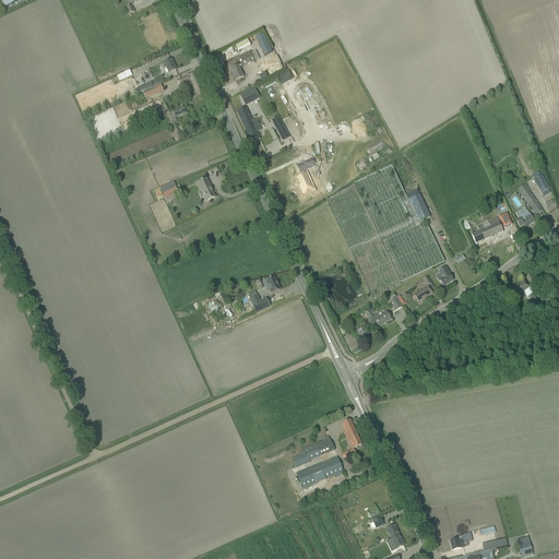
[(126,9),(129,15),(134,12),(132,6),(126,9)]
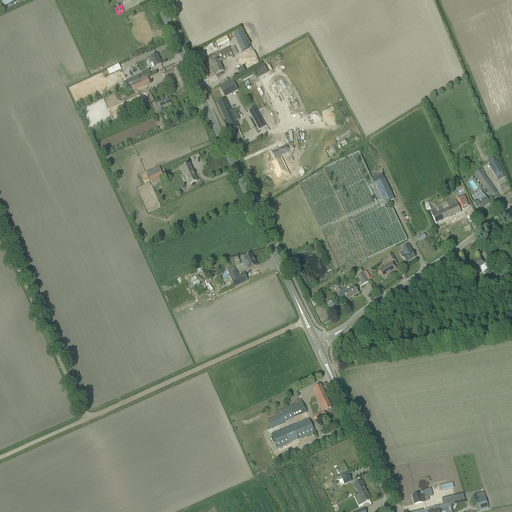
[(239,31),(231,35),(248,71),(256,67),(239,31)]
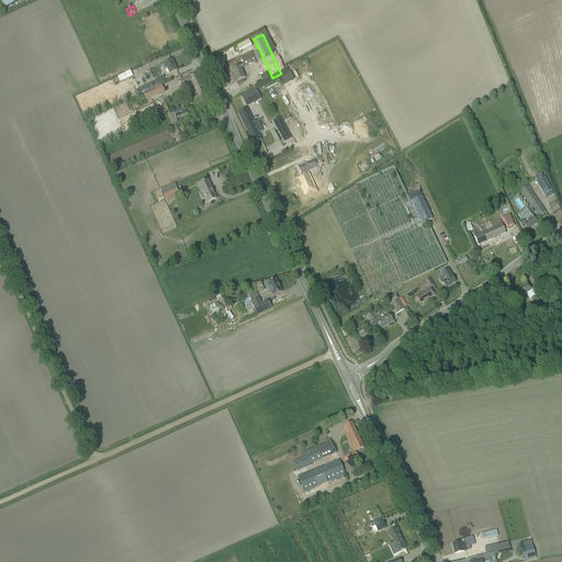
[(239,52),(251,46),(249,41),(237,45),(239,52)]
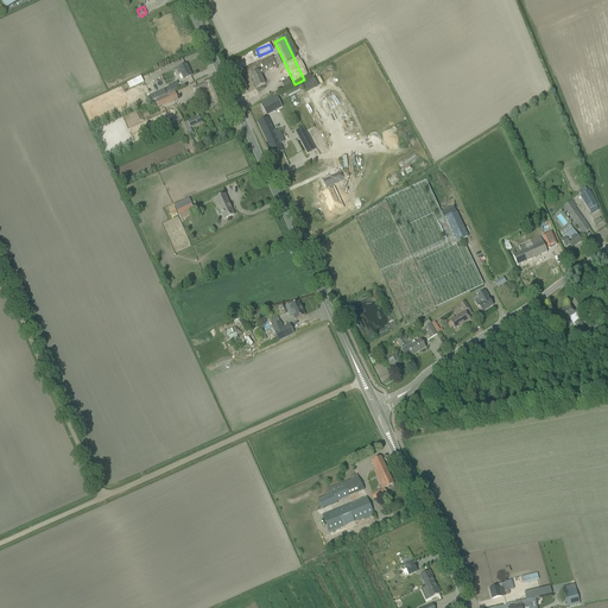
[(264,69),(251,75),(257,89),(265,84),(261,75),(277,67),(273,58),(272,57),(260,63),(264,69)]
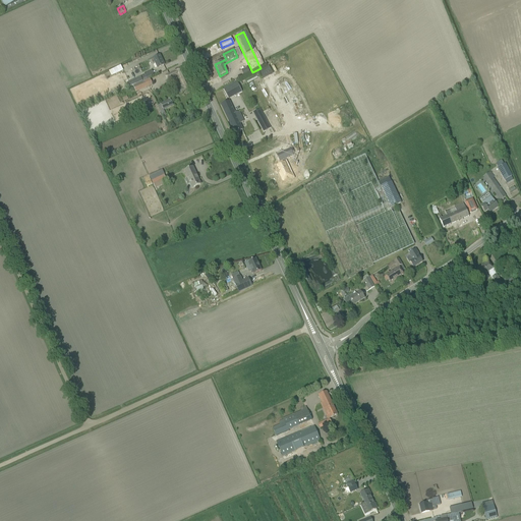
[(155,63),(158,68),(165,65),(160,56),(153,59),(154,59),(150,61),(149,61),(150,62),(152,65),(155,63)]
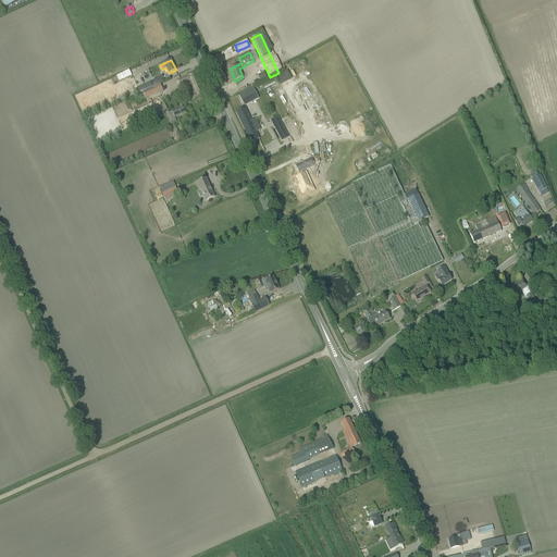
[(128,70),(115,76),(119,82),(132,75),(128,70)]
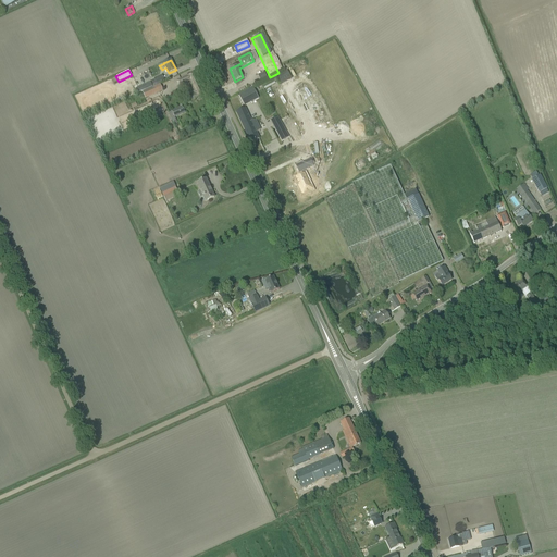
[(187,75),(176,81),(178,86),(183,84),(189,81),(192,87),(195,94),(189,97),(192,101),(198,98),(205,95),(199,84),(194,72),(187,75)]
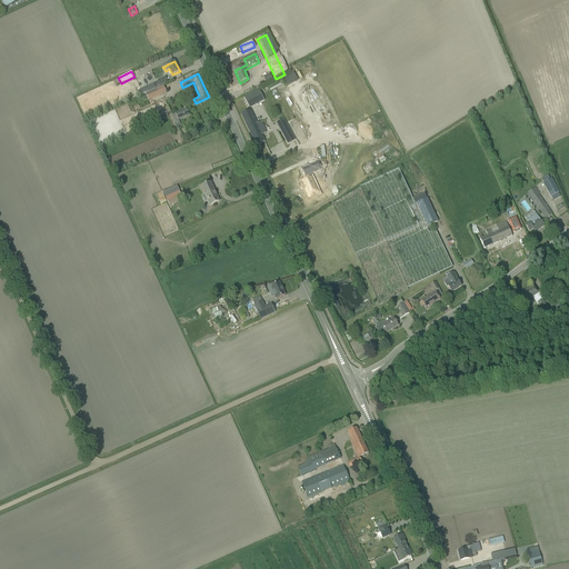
[(307,75),(280,89),(307,138),(333,123),(307,75)]
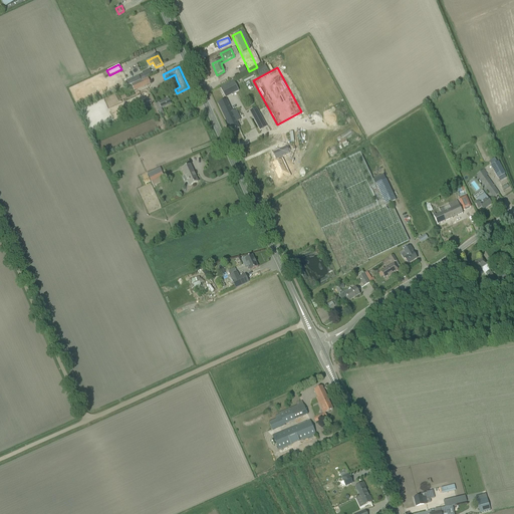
[(141,76),(142,80),(145,78),(145,77),(152,73),(150,69),(143,72),(143,74),(141,76)]
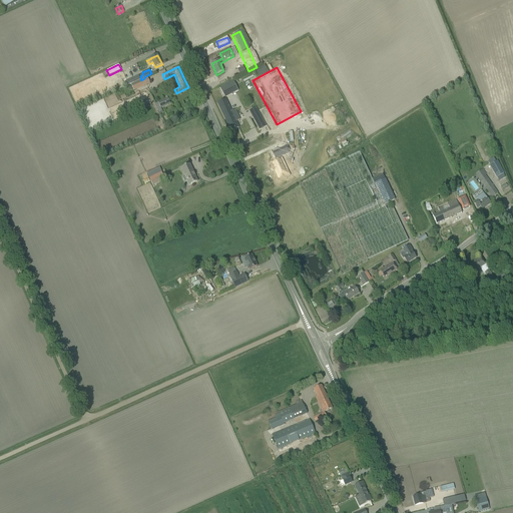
[(147,78),(131,85),(132,87),(133,89),(134,90),(150,83),(147,78)]
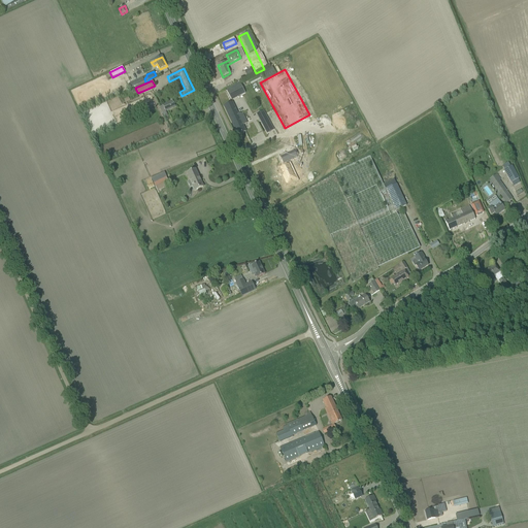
[(227,91),(230,96),(242,89),(239,84),(227,91)]
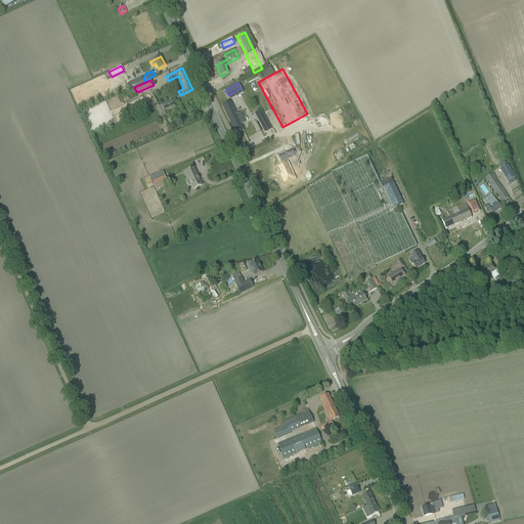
[(124,105),(131,101),(128,96),(122,99),(124,102),(123,103),(124,105)]
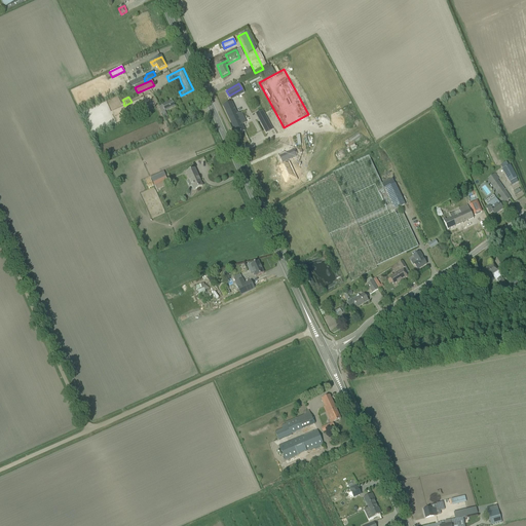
[(162,105),(165,111),(175,107),(172,100),(162,105)]
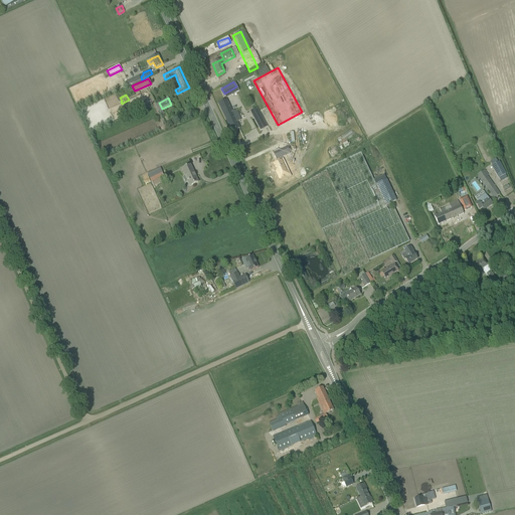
[(218,104),(232,133),(239,129),(237,123),(241,121),(236,110),(232,112),(227,100),(218,104)]
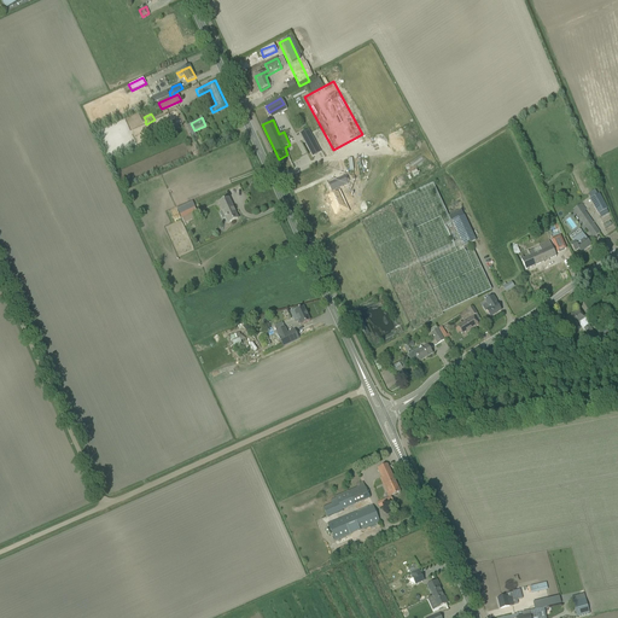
[(301,134),(313,156),(321,152),(309,129),(301,134)]
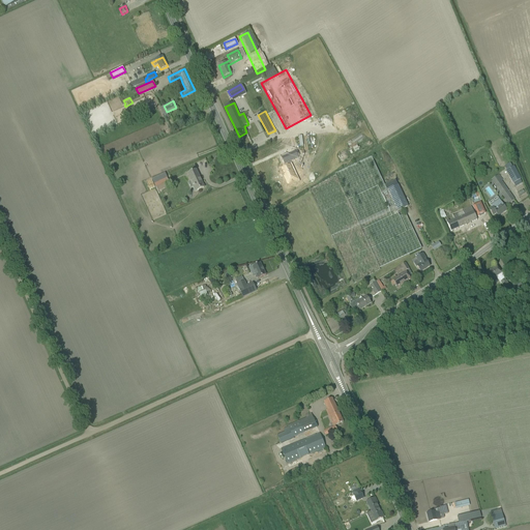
[(286,168),(282,170),(288,184),(297,180),(291,166),(290,166),(289,163),(298,158),(295,151),(282,158),(284,165),(285,165),(286,168)]
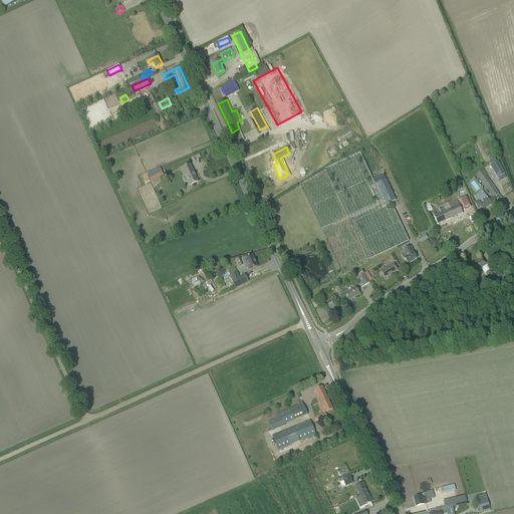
[(301,185),(343,276),(368,262),(368,260),(409,241),(392,203),(396,201),(383,175),(373,180),(360,153),(325,169),(326,171),(301,185)]
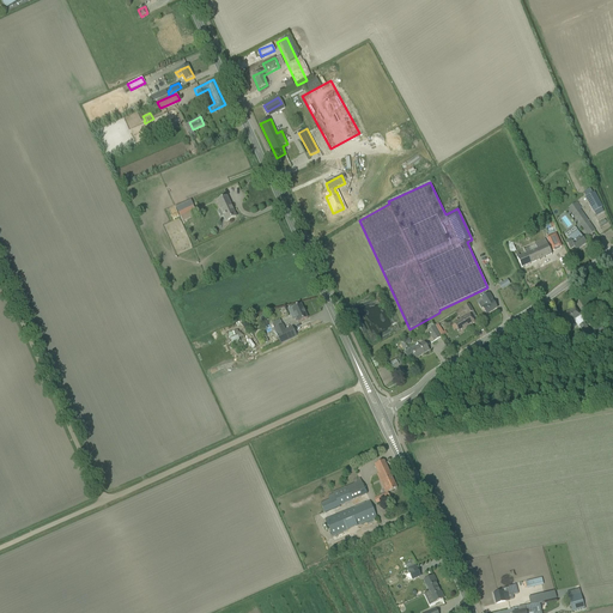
[(588,202),(593,212),(601,207),(594,194),(586,198),(588,202)]
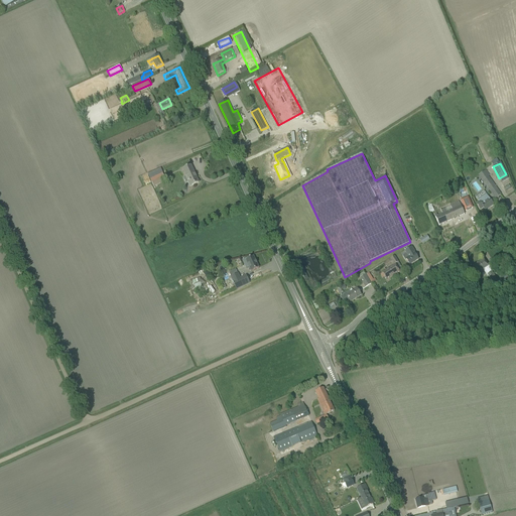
[(182,169),(190,186),(199,182),(191,166),(182,169)]
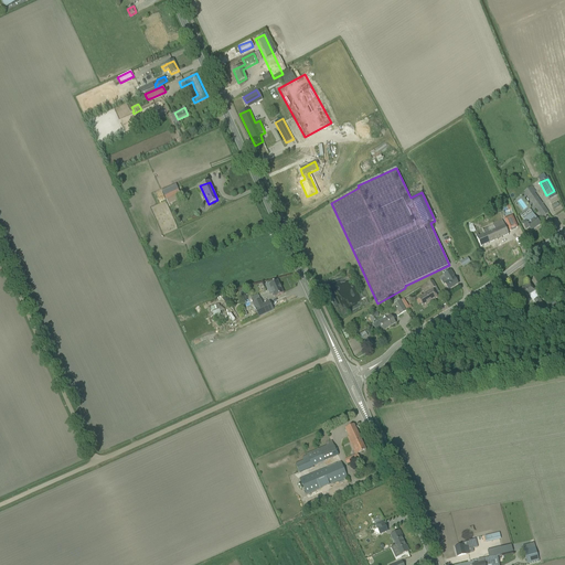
[(528,196),(542,217),(548,213),(531,188),(524,192),(528,196)]
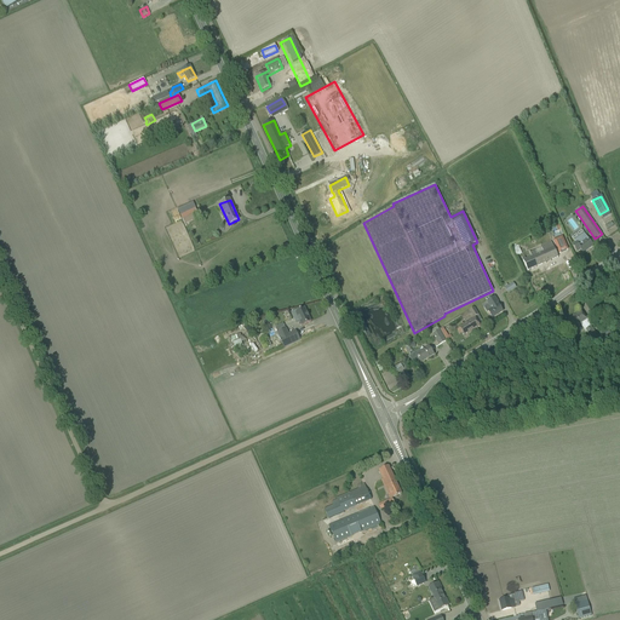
[(181,214),(185,224),(200,217),(195,207),(181,214)]
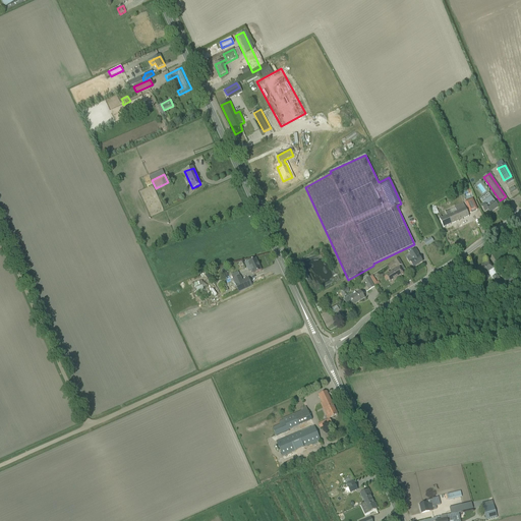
[(487,210),(489,213),(498,207),(490,196),(482,203),(483,204),(480,206),(484,212),(487,210)]
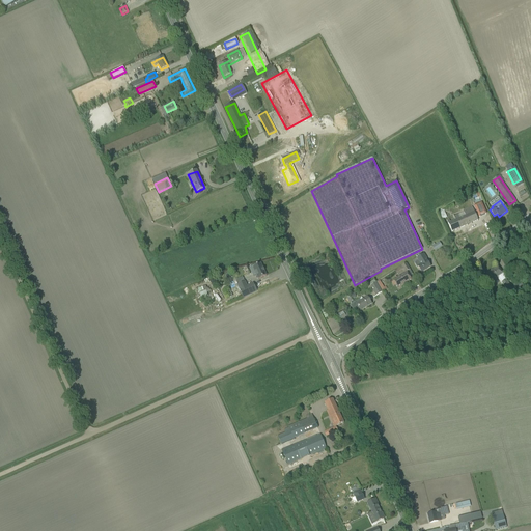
[(486,214),(481,202),(474,206),(479,218),(486,214)]
